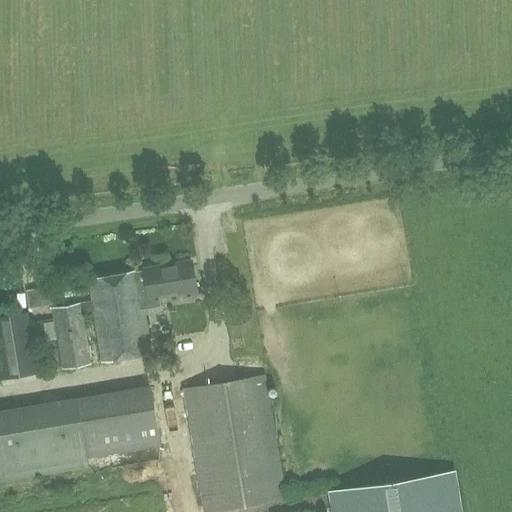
[(144,298),(194,289),(189,261),(89,278),(93,300),(54,307),(64,368),(91,363),(83,312),(95,310),(103,361),(153,352),(144,298)]
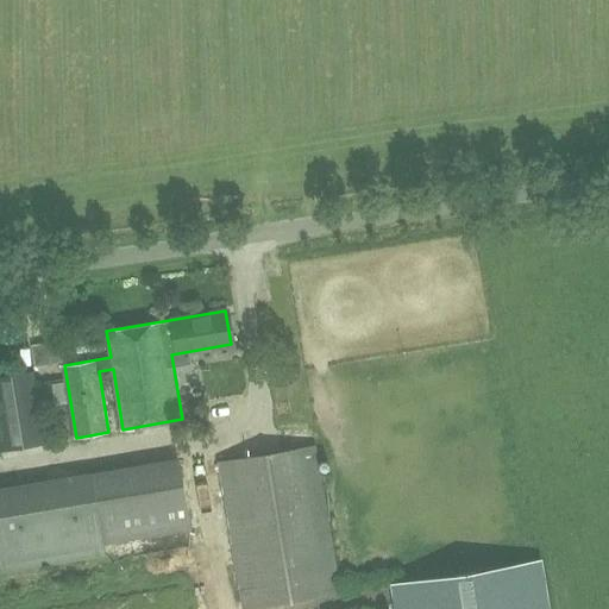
[(196,352),(198,369),(225,368),(224,350),(196,352)]
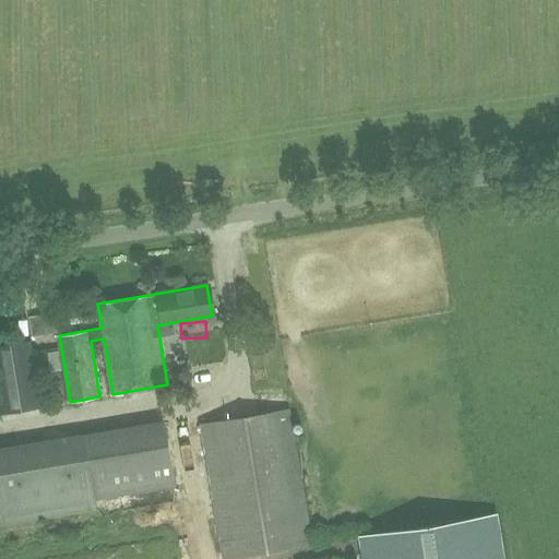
[(44,405),(33,344),(0,349),(0,408),(1,414),(44,405)]
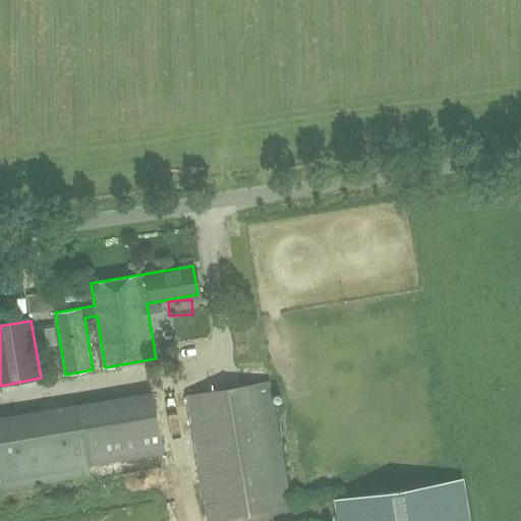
[(188,396),(210,520),(211,520),(292,508),(271,382),(188,396)]
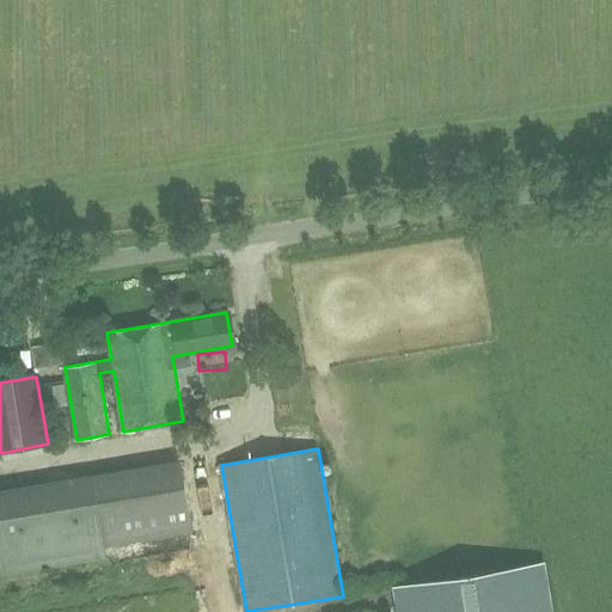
[(182,461),(93,476),(105,545),(193,531),(182,461)]
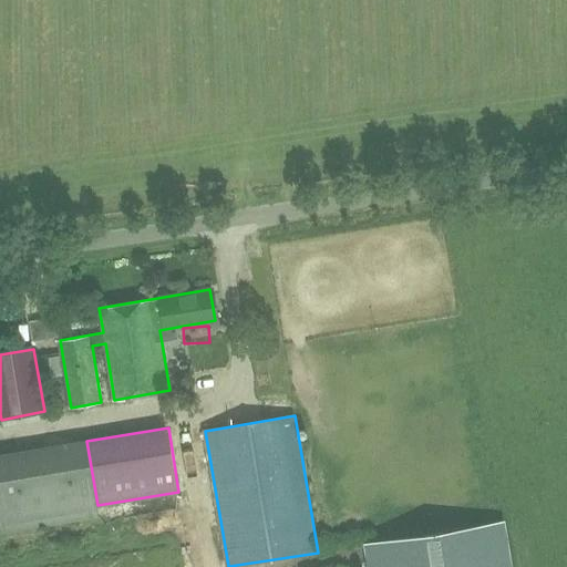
[(99,516),(98,505),(86,441),(0,454),(0,517),(2,532),(99,516)]
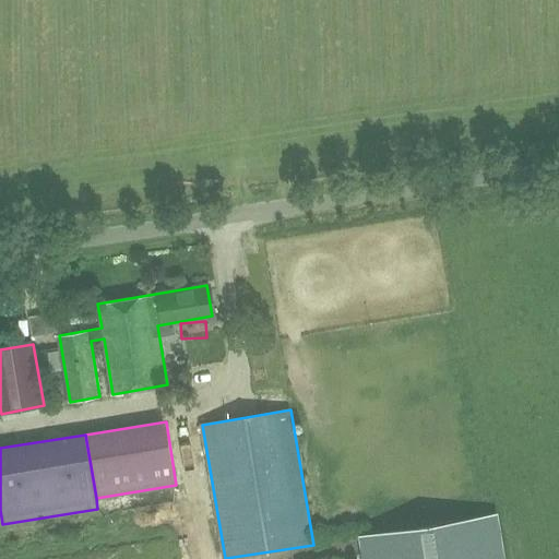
[(504,558),(497,513),(359,536),(363,558),(504,558)]
